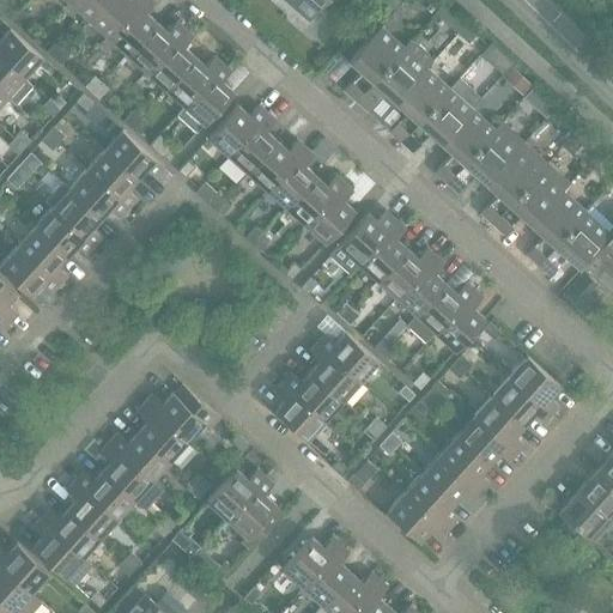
[(89,20),(107,0),(72,0),(70,2),(89,20)]
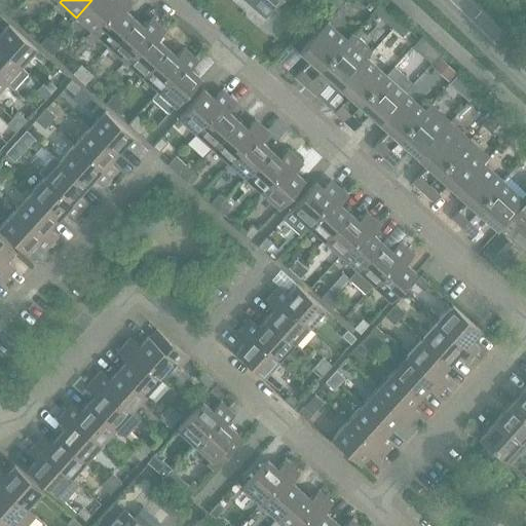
[(94,33),(121,0),(91,0),(76,17),(94,33)]
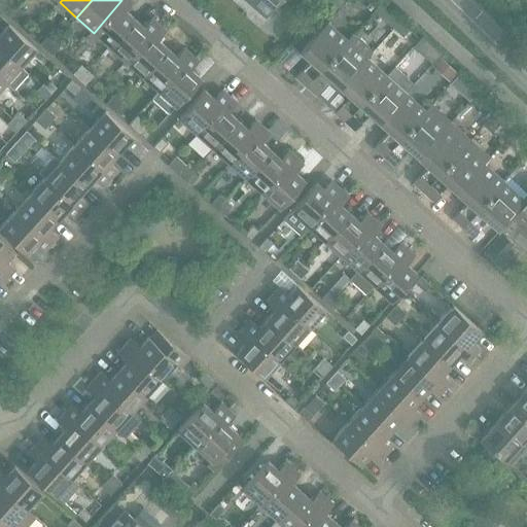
[(110,47),(136,19),(128,10),(135,2),(133,0),(121,0),(94,33),(110,47)]
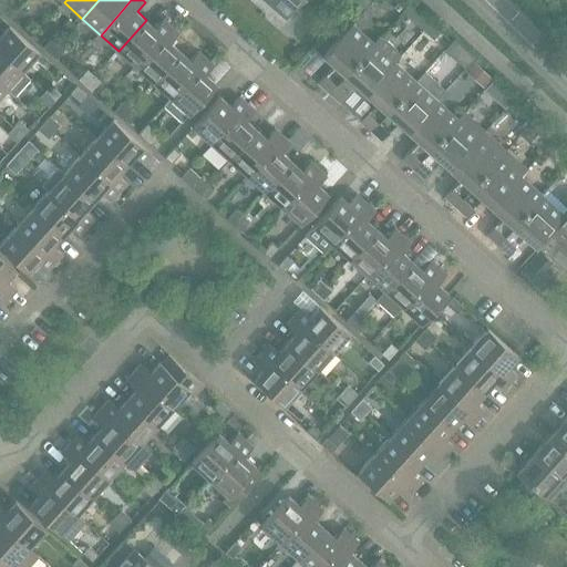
[(302,0),(263,0),(270,6),(275,0),(279,0),(294,11),(302,0)]
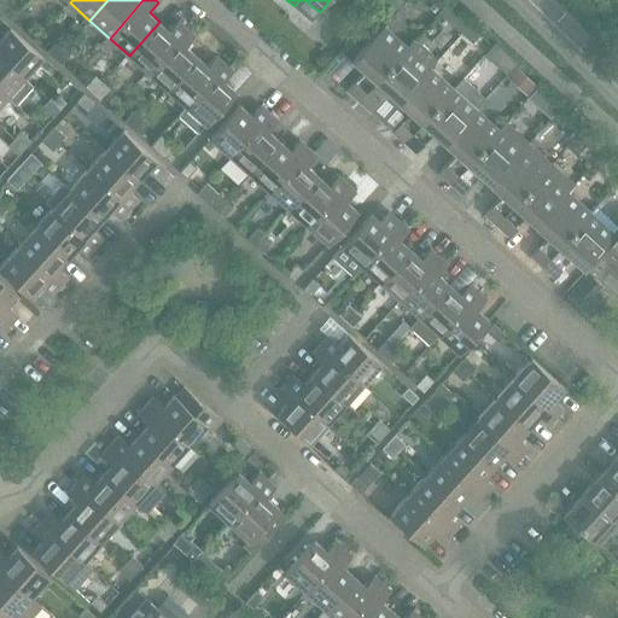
[(436,3),(430,10),(435,13),(441,7),(436,3)]
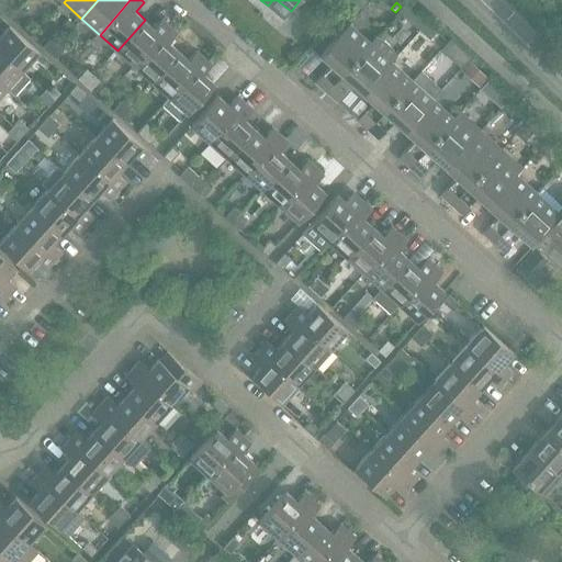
[(406,7),(400,13),(409,22),(416,15),(406,7)]
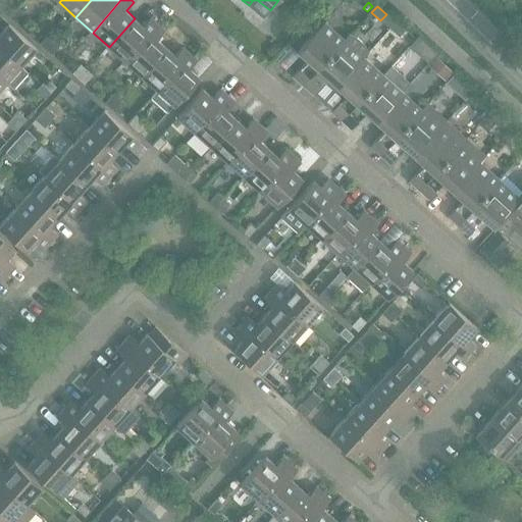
[(17,7),(9,16),(15,22),(23,13),(17,7)]
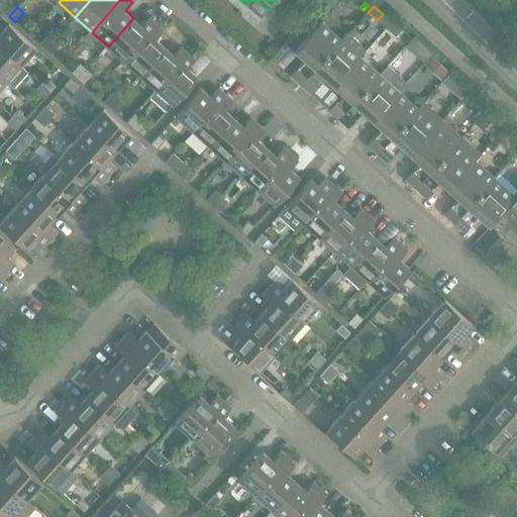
[(124,61),(157,23),(149,17),(142,25),(133,18),(108,46),(124,61)]
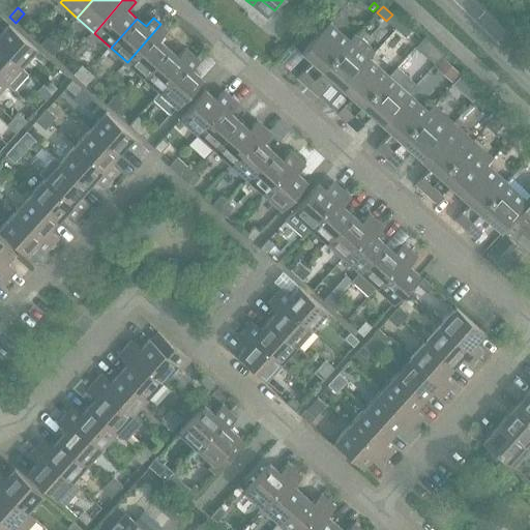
[(313,61),(297,78),(306,86),(308,88),(351,40),(329,22),(302,51),(307,56),(313,61)]
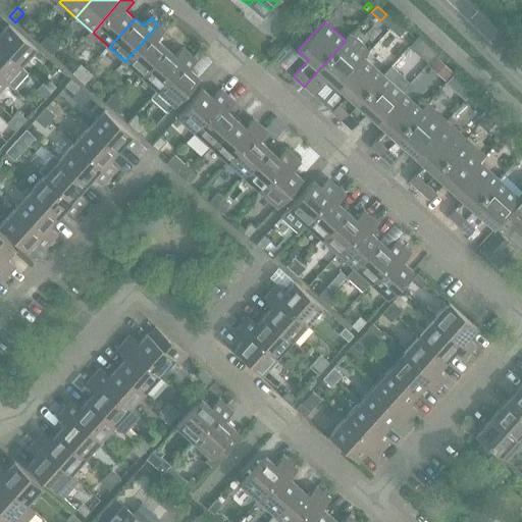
[(142,76),(167,47),(159,40),(167,32),(158,23),(125,61),(142,76)]
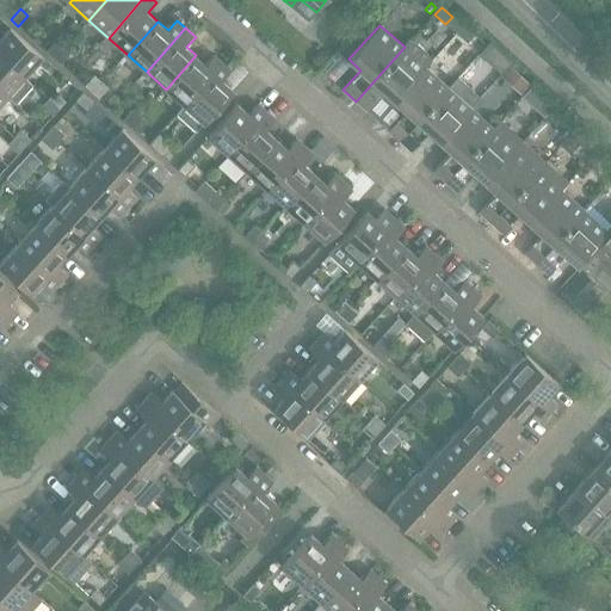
[(0,55),(24,78),(42,57),(11,29),(0,39),(0,55)]
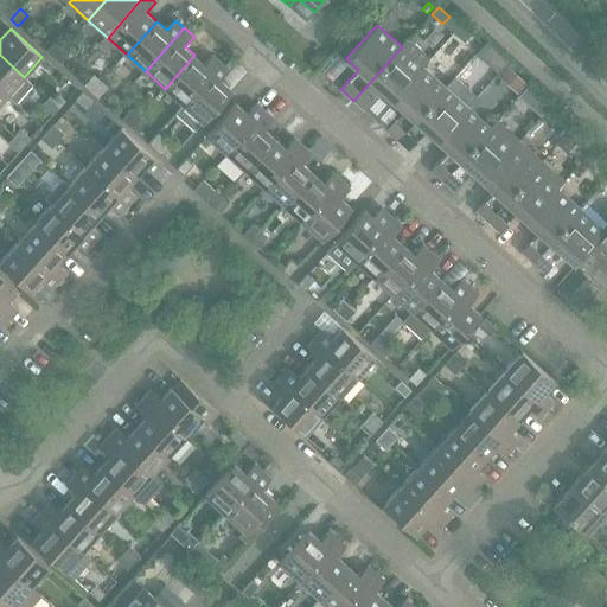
[(454,37),(461,43),(467,37),(460,31),(454,37)]
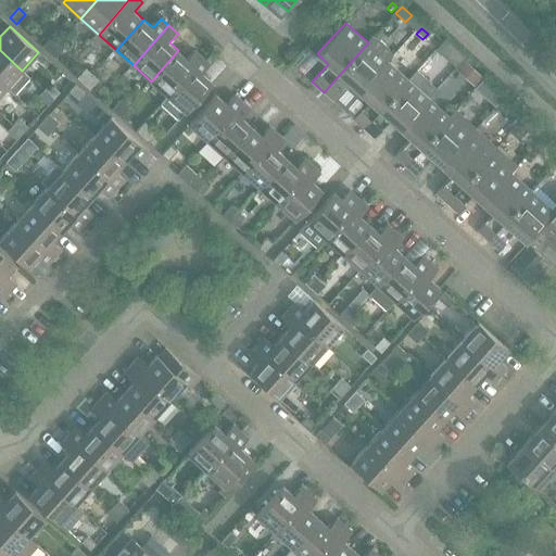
[(368,42),(324,92),(333,101),(350,84),(358,91),(361,93),(389,62),(394,55),(387,47),(378,39),(374,36),(368,42)]
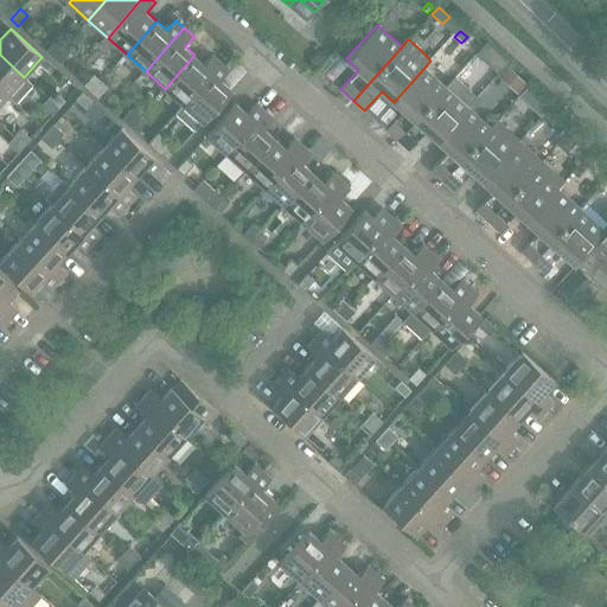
[(55,58),(64,48),(56,40),(46,50),(55,58)]
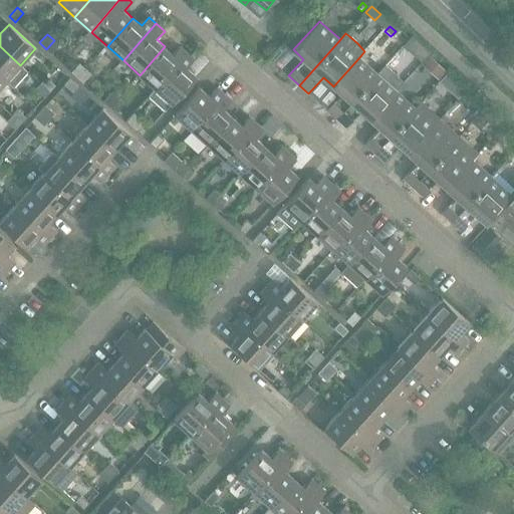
[(54,40),(46,49),(51,53),(59,44),(54,40)]
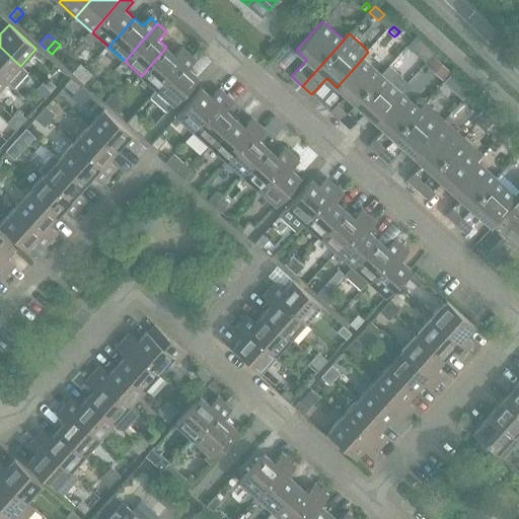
[(421,48),(414,42),(410,46),(416,52),(421,48)]
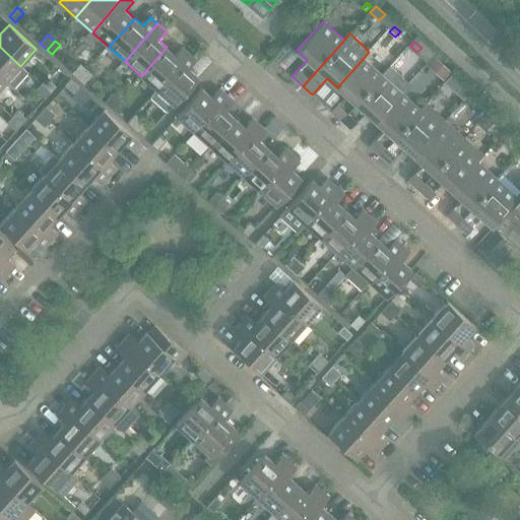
[(0,47),(0,77),(6,83),(13,89),(28,73),(20,66),(0,47)]
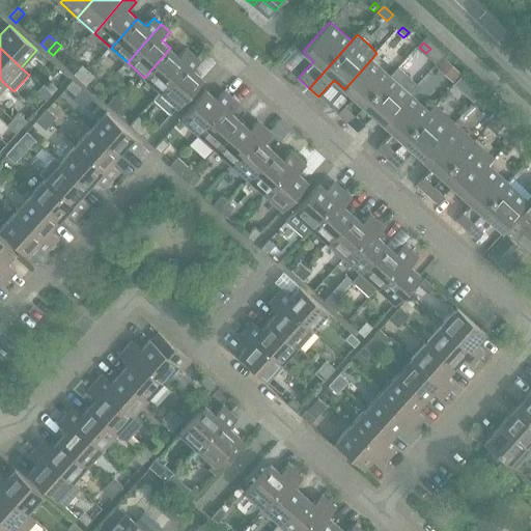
[(161,92),(195,55),(187,48),(179,56),(170,48),(144,78),(160,91),(161,92)]
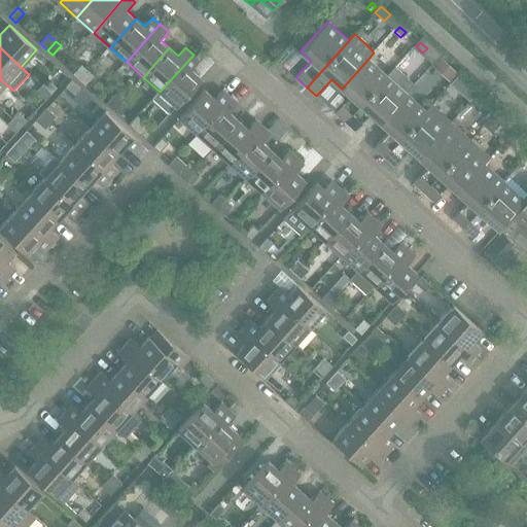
[(172,114),(177,108),(203,79),(194,71),(201,62),(194,55),(160,92),(159,91),(152,98),(172,114)]
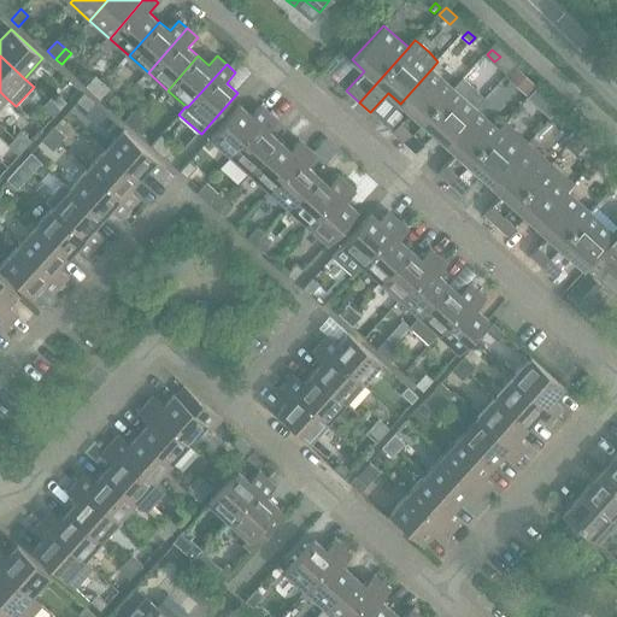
[(410,112),(392,131),(403,142),(405,144),(454,89),(432,69),(400,104),(410,112)]
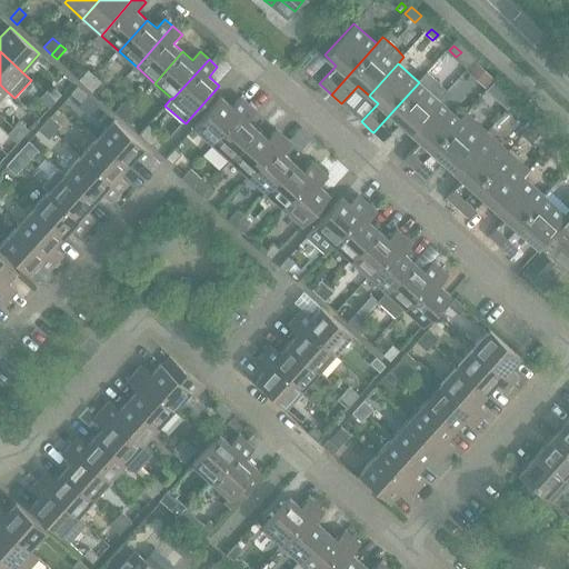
[(493,82),(475,65),(468,73),(486,90),(493,82)]
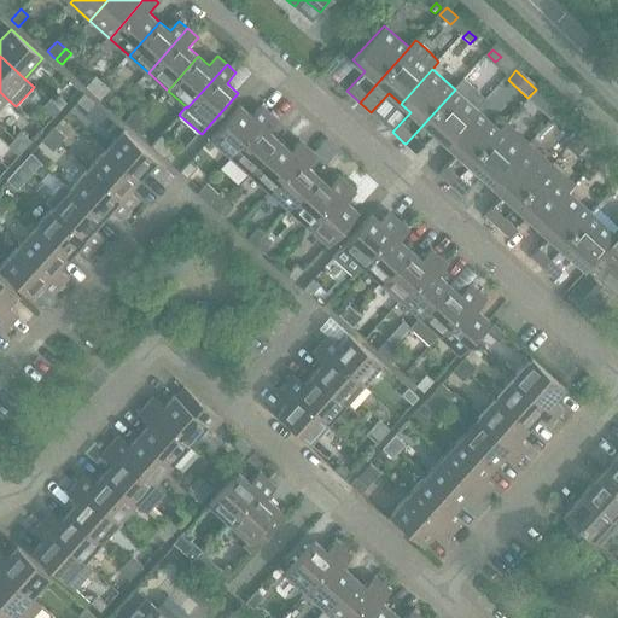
[(93,95),(104,83),(95,76),(85,87),(93,95)]
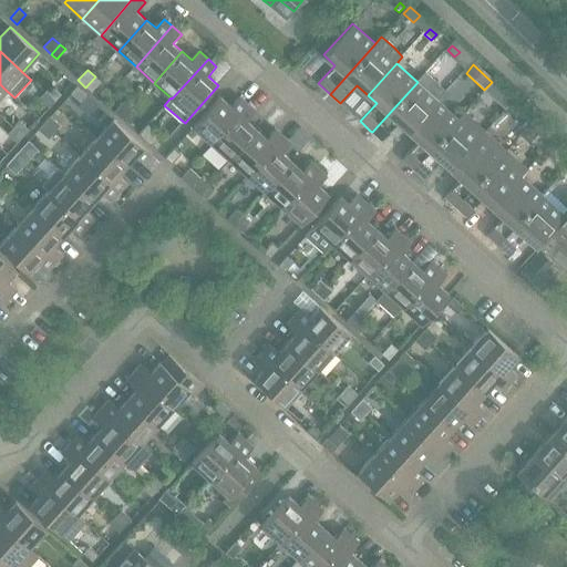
[(418,82),(372,132),(382,142),(399,123),(408,132),(409,133),(437,101),(446,91),(426,72),(418,82)]
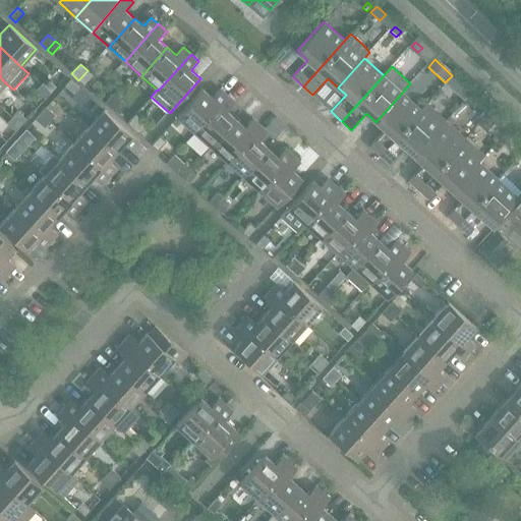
[(78,80),(83,84),(93,75),(88,70),(78,80)]
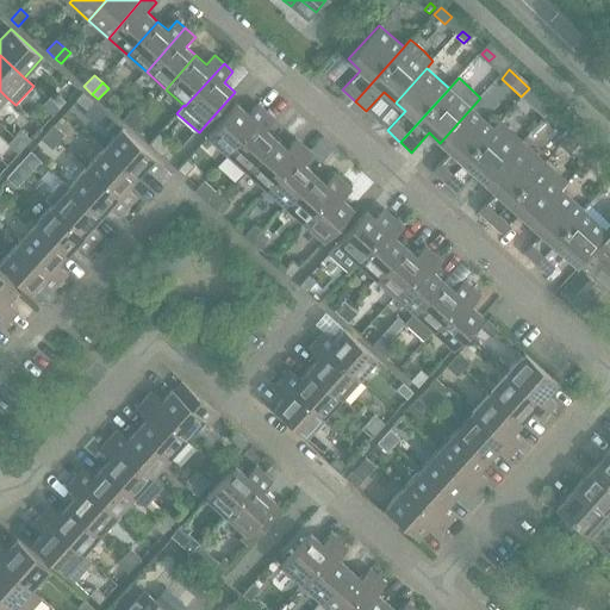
[(529,88),(521,97),(530,105),(539,97),(540,94),(530,86),(529,88)]
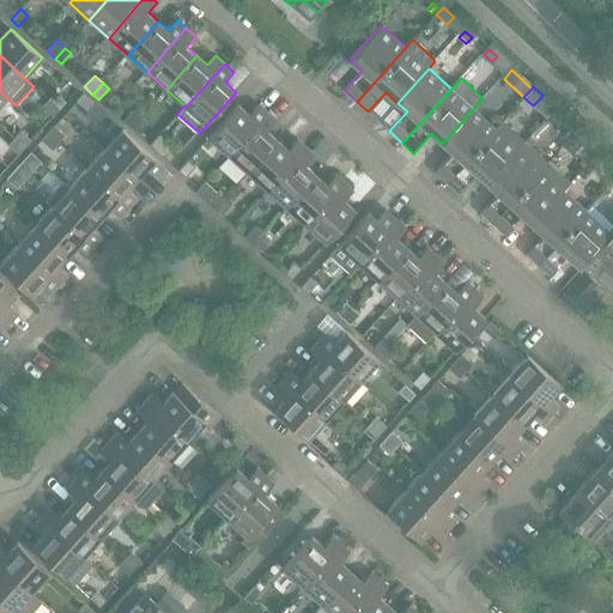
[(49,99),(60,109),(66,102),(55,93),(49,99)]
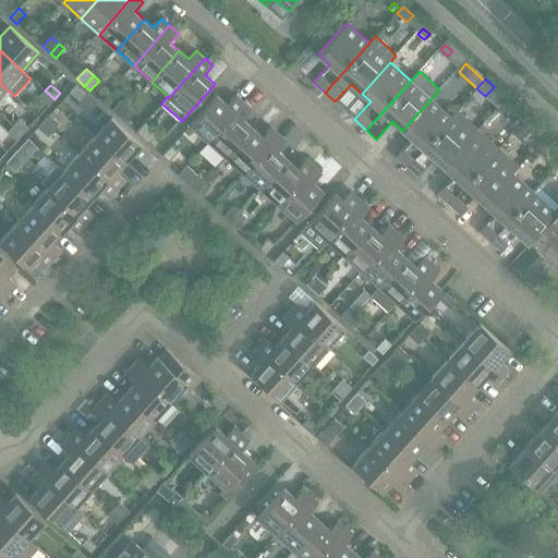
[(70,93),(79,101),(85,95),(75,86),(70,93)]
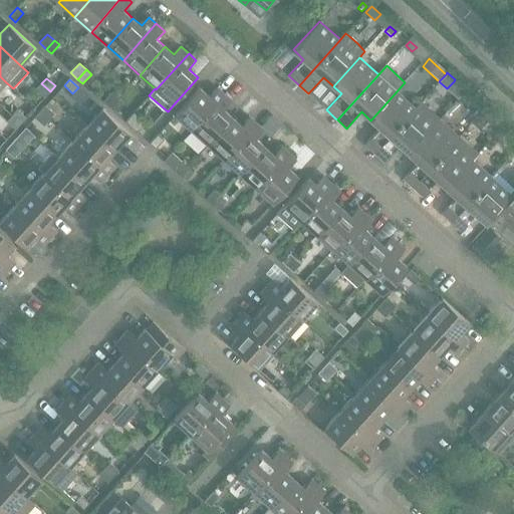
[(44,97),(50,91),(41,83),(36,89),(44,97)]
